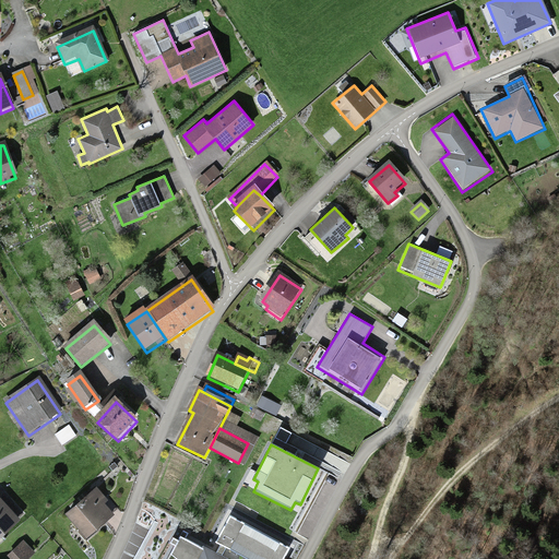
[(95,495),(68,519),(85,539),(114,515),(95,495)]
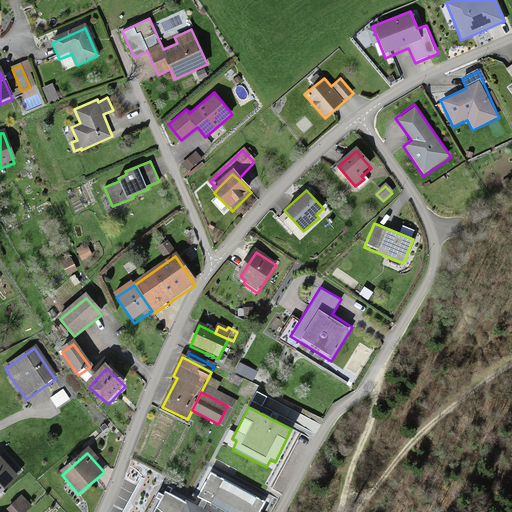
[(0,460),(0,499),(19,480),(0,460)]
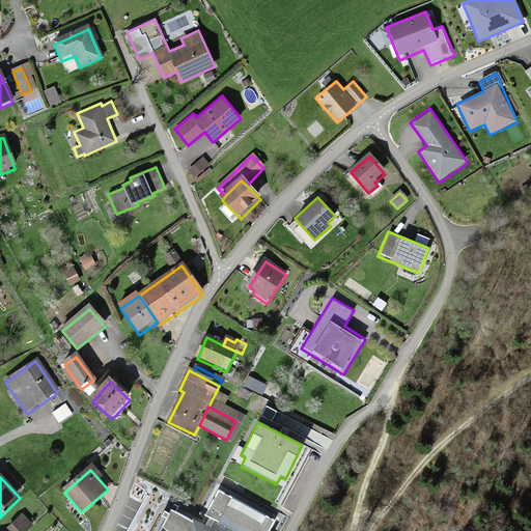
[(269,530),(275,521),(219,491),(205,514),(234,530),(269,530)]
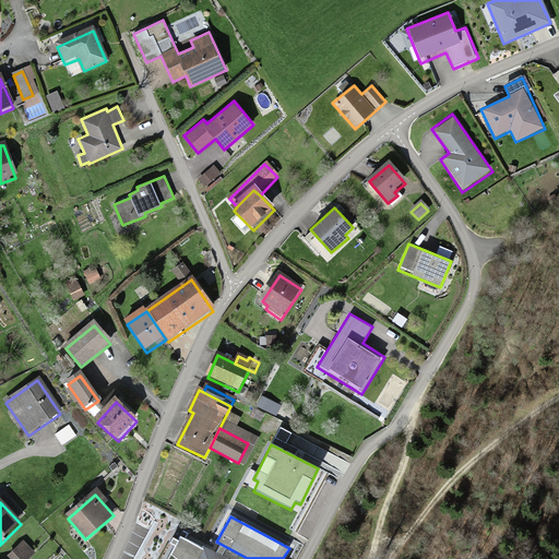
[(225,558),(179,532),(163,558),(225,558)]
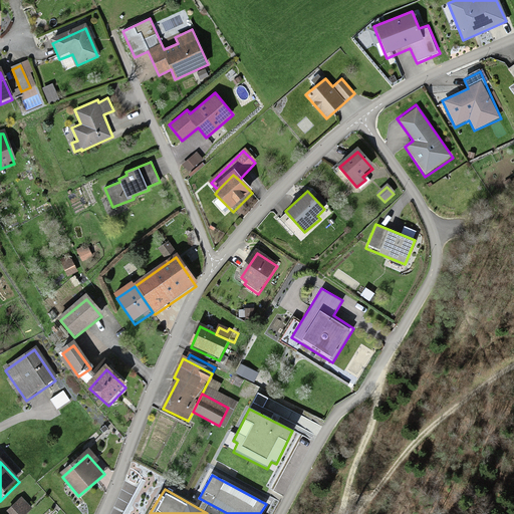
[(20,502),(8,513),(25,513),(29,511),(20,502)]
